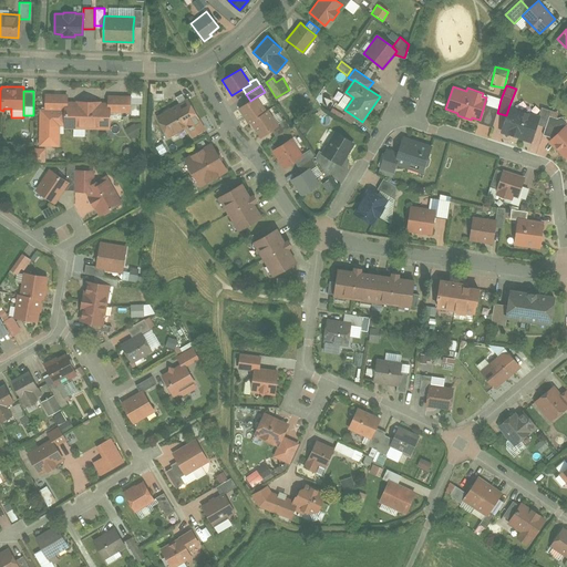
[(45,93),(44,124),(64,124),(64,127),(110,129),(110,112),(130,112),(130,95),(109,94),(109,102),(101,102),(101,100),(75,100),(75,102),(68,101),(68,93),(45,93)]
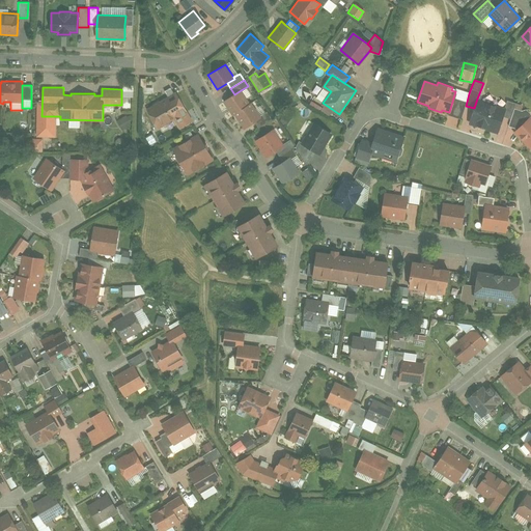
[(164,91),(167,96),(174,110),(182,106),(171,87),(164,91)]
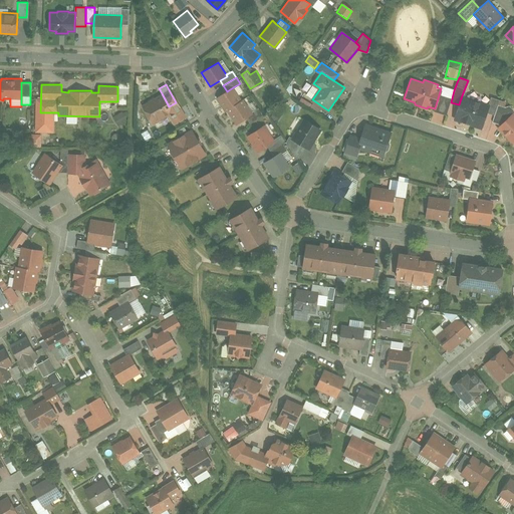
[(435,108),(434,110),(446,114),(451,102),(454,90),(442,86),(441,88),(435,108)]
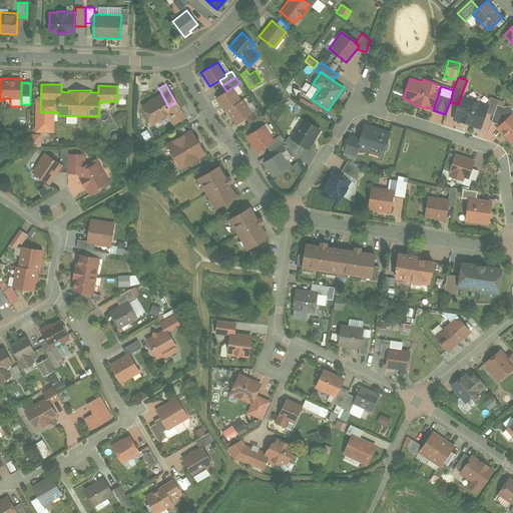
[(226,91),(216,97),(225,112),(227,111),(235,124),(245,117),(252,114),(250,112),(243,99),(240,100),(232,87),(226,91)]
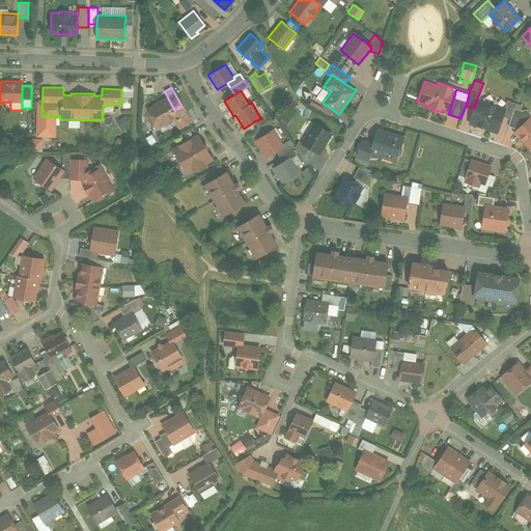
[(174,110),(167,96),(145,109),(157,128),(177,115),(174,110)]
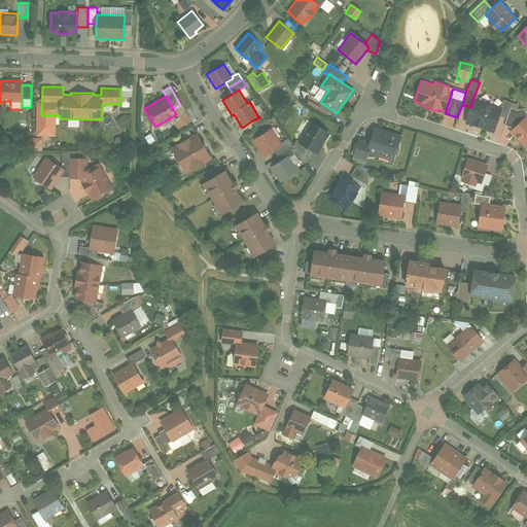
[(470,107),(466,123),(492,132),(497,115),(500,107),(473,98),(470,107)]
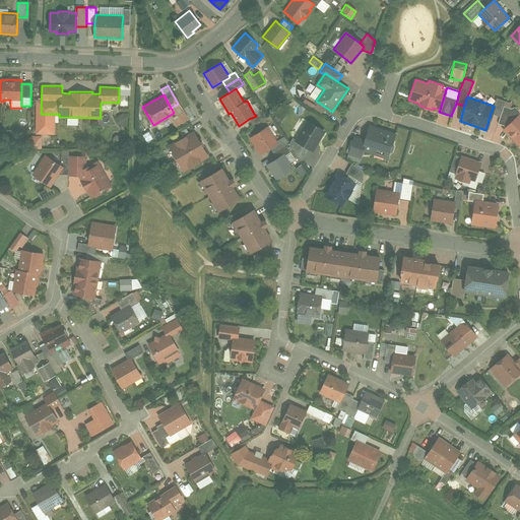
[(494,106),(491,114),(500,116),(503,106),(505,101),(496,98),(494,106)]
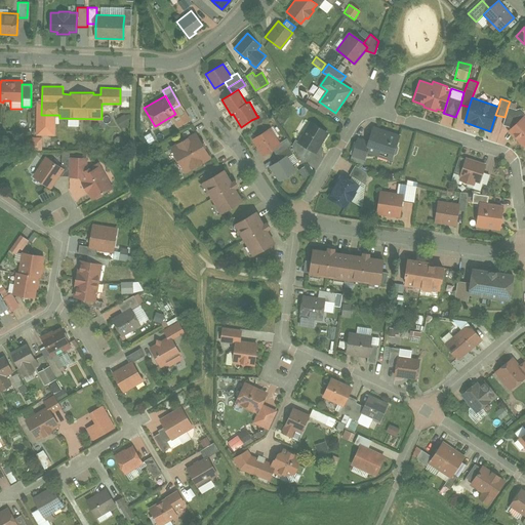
[(508,107),(505,117),(502,124),(511,128),(524,115),(524,112),(520,108),(516,109),(508,107)]
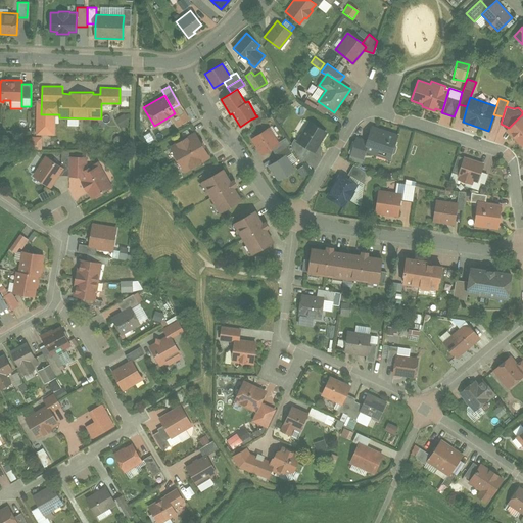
[(257,116),(250,120),(254,125),(267,117),(263,110),(255,114),(257,116)]
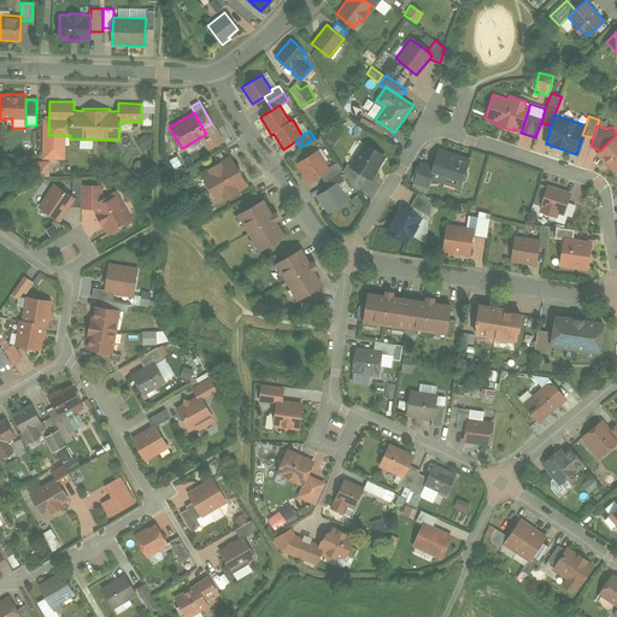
[(600,151),(597,153),(613,172),(616,170),(616,171),(616,135),(600,151)]
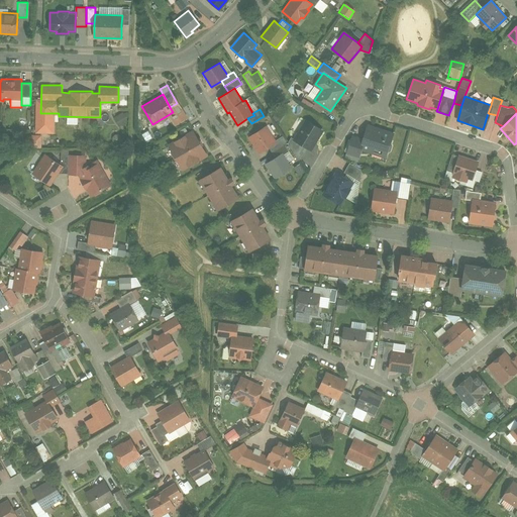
[(306,120),(295,139),(309,148),(310,149),(322,130),(306,120)]
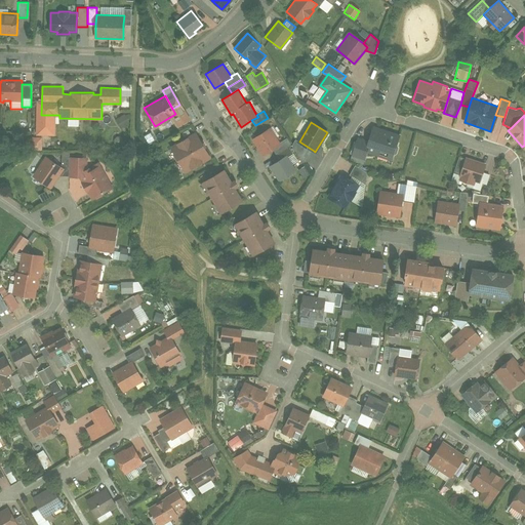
[(369,139),(365,151),(367,152),(391,159),(399,134),(373,126),(369,139)]
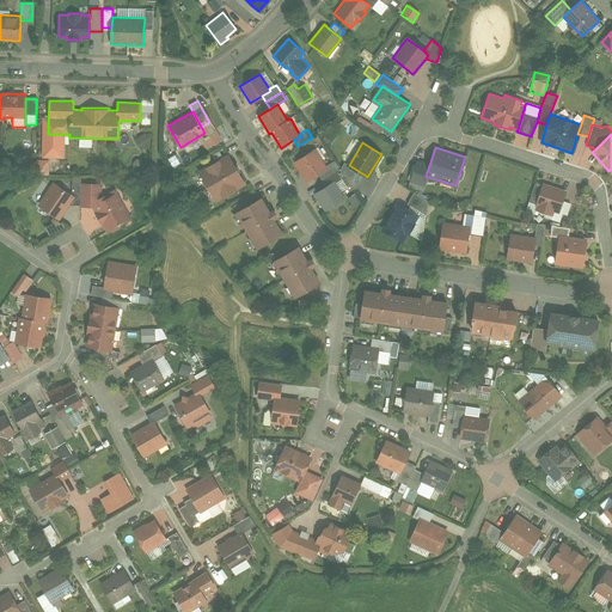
[(294,163),(306,181),(317,173),(328,167),(325,165),(316,148),(294,163)]
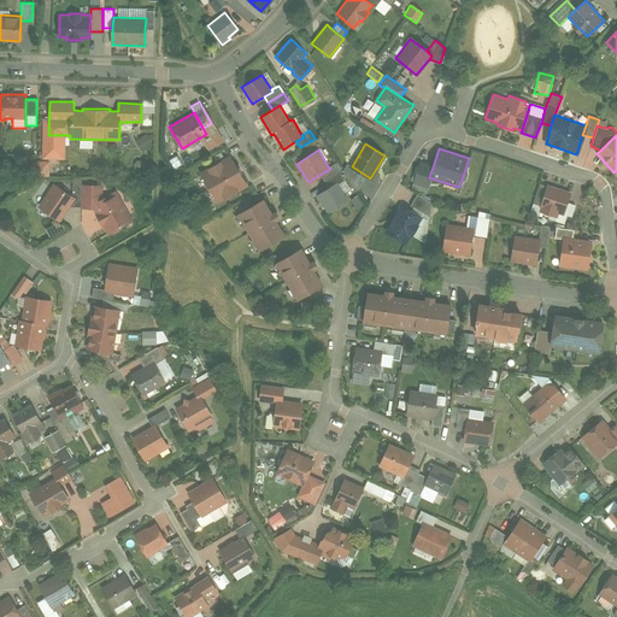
[(229,156),(199,171),(216,201),(246,184),(229,156)]
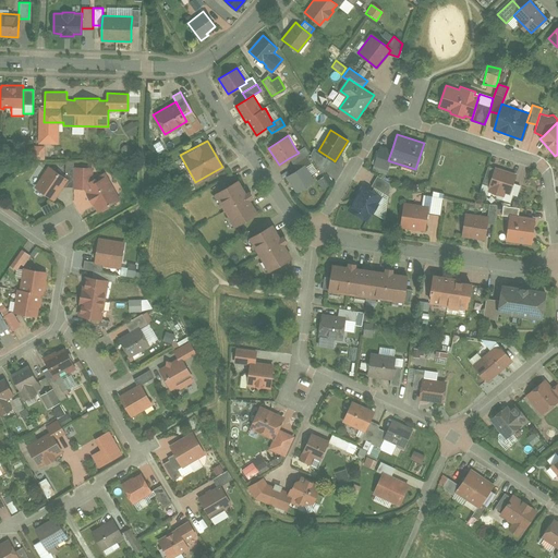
[(32,145),(32,159),(44,159),(45,145),(32,145)]
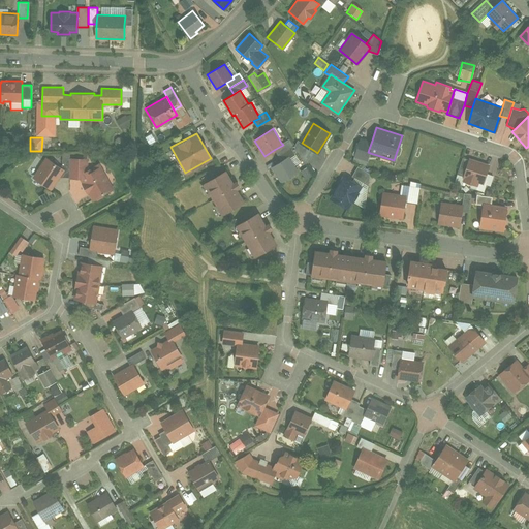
[(368,152),(372,141),(361,137),(352,160),(365,165),(370,153),(368,152)]
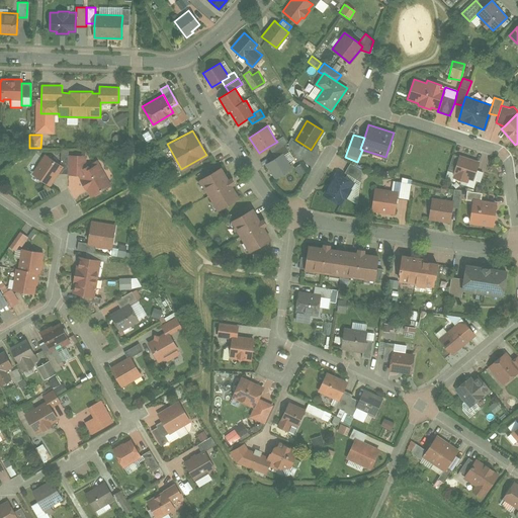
[(277,142),(268,147),(271,152),(284,145),(286,144),(282,136),(275,140),(277,142)]
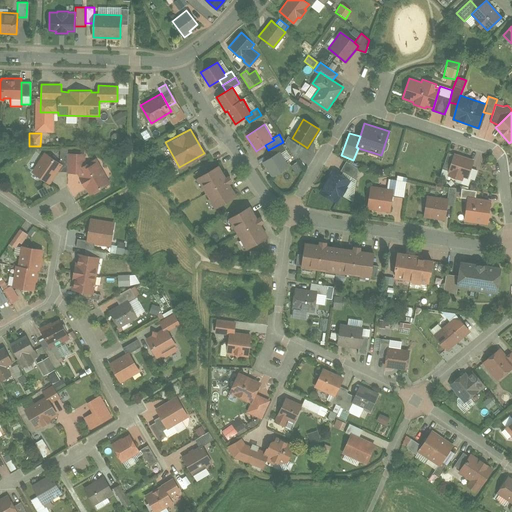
[(298,160),(306,147),(292,138),(287,135),(284,140),(298,160)]
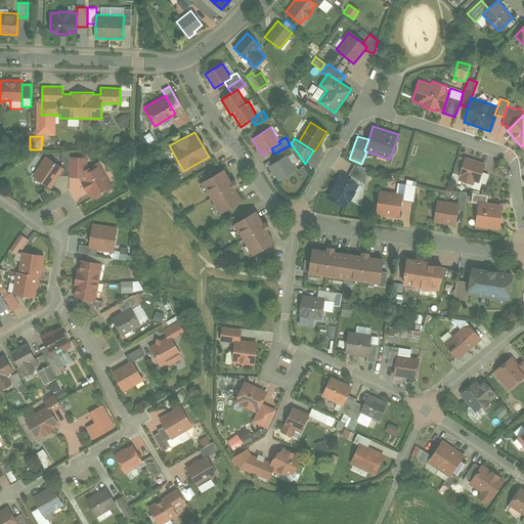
[(288,146),(274,154),(277,160),(286,155),(287,157),(293,154),(288,146)]
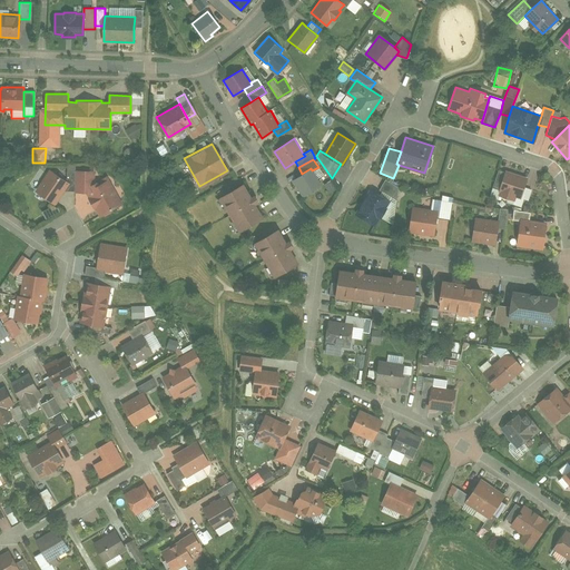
[(302,174),(293,179),(302,195),(321,185),(312,170),(311,168),(302,174)]
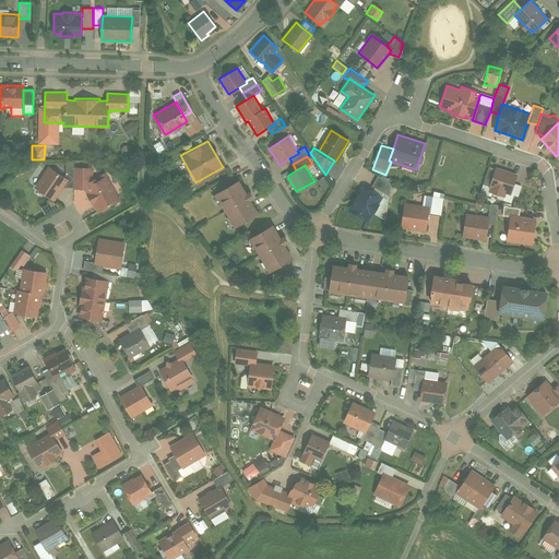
[(83,186),(97,178),(93,175),(93,166),(73,166),(73,169),(73,188),(84,188),(83,186)]
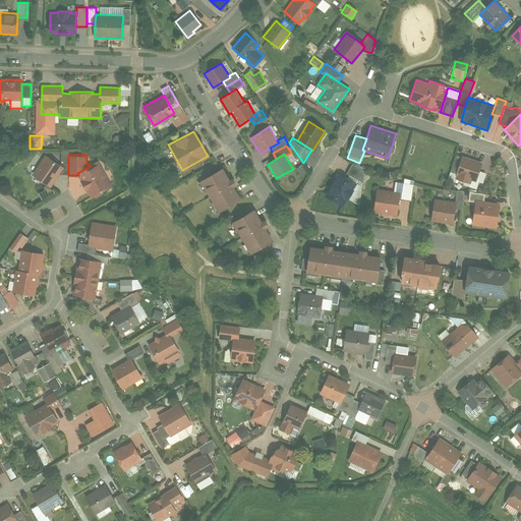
[(456,173),(456,174),(458,175),(457,178),(469,182),(470,179),(476,181),(483,162),(462,155),(461,158),(456,173)]
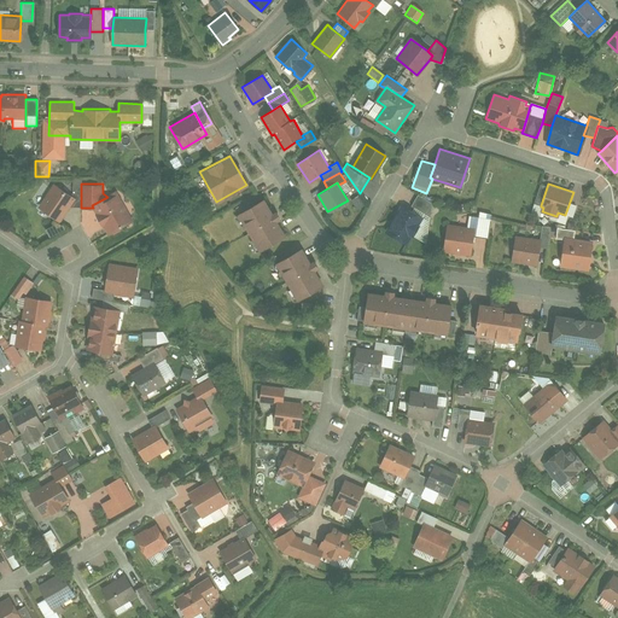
[(53,185),(39,208),(60,221),(69,208),(75,199),(69,196),(53,185)]
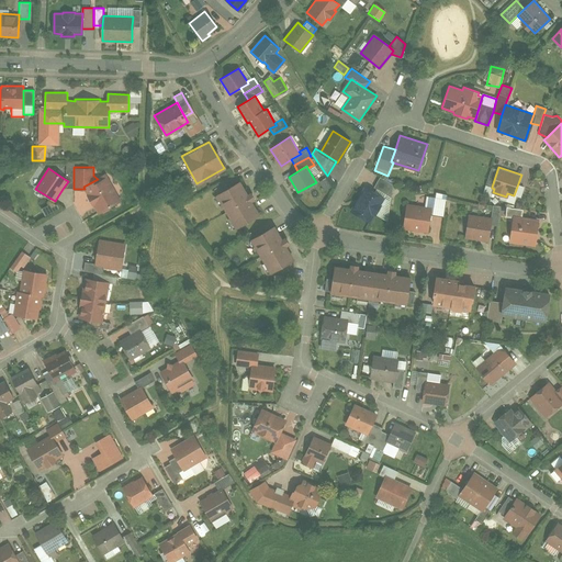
[(492,187),(497,170),(491,168),(485,184),(492,187)]
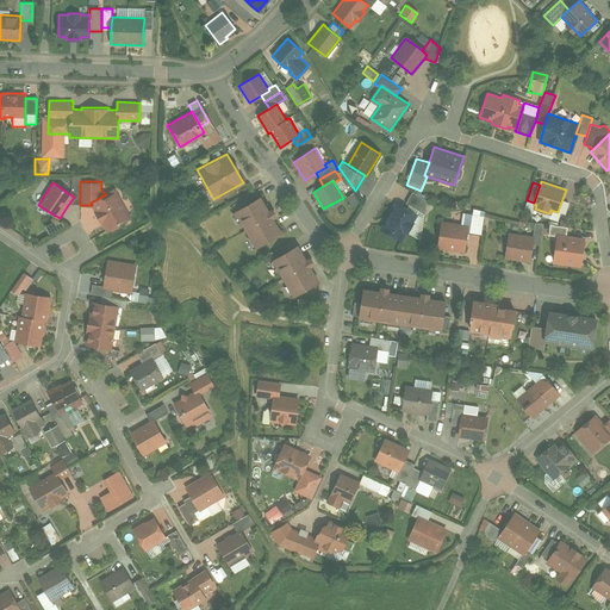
[(80,205),(80,185),(69,185),(68,193),(74,197),(68,205),(80,205)]
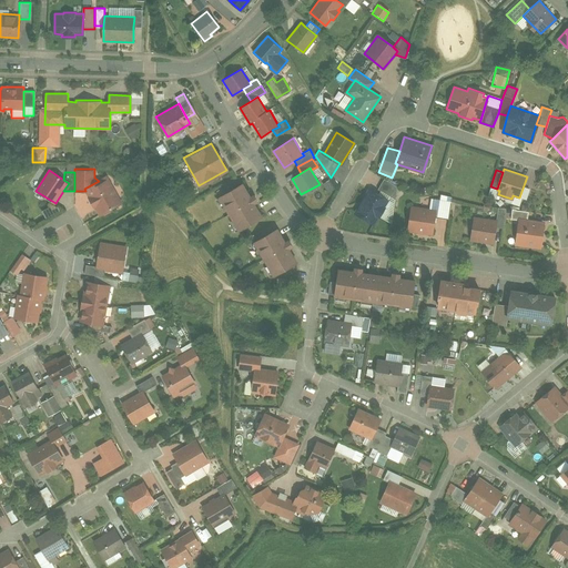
[(99,181),(84,189),(85,191),(99,215),(121,204),(107,176),(99,181)]
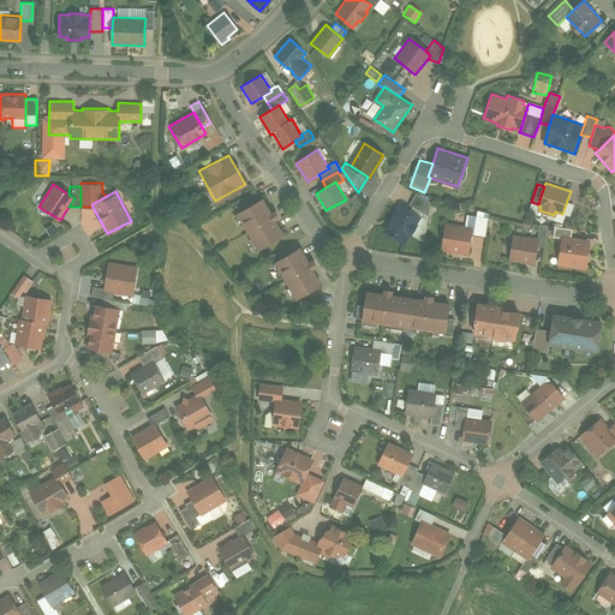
[(416,193),(408,204),(428,216),(430,202),(416,193)]
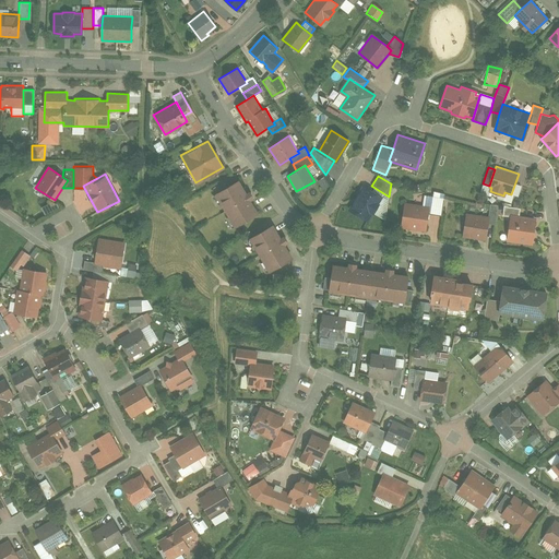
[(215,194),(234,226),(258,212),(250,200),(253,198),(249,190),(246,192),(238,180),(215,194)]
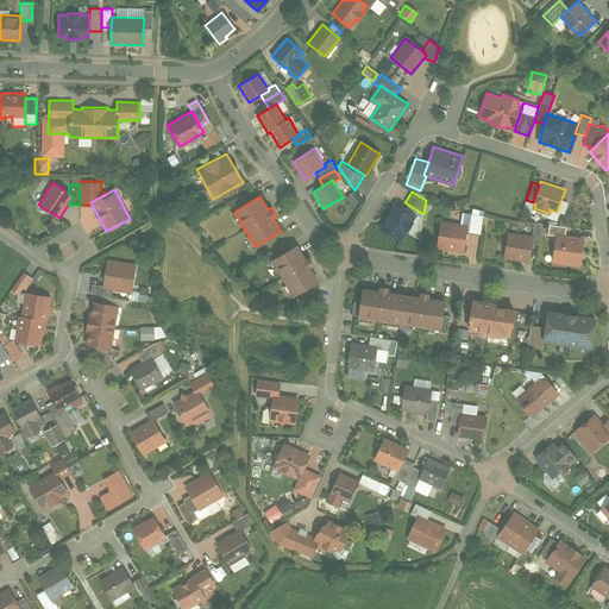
[(396,202),(380,228),(399,240),(415,213),(396,202)]
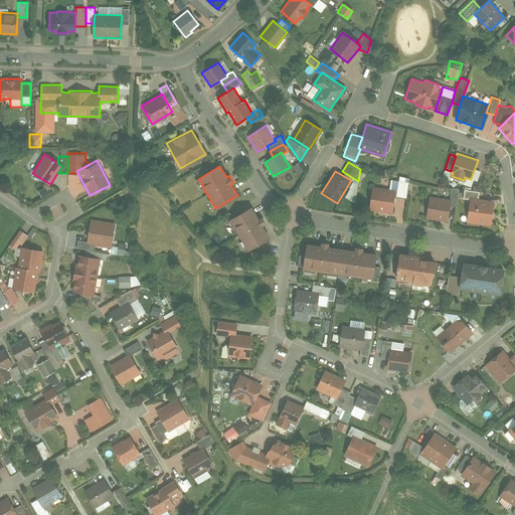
[(394,190),(393,196),(405,198),(408,178),(399,176),(398,181),(392,180),(391,190),(394,190)]
